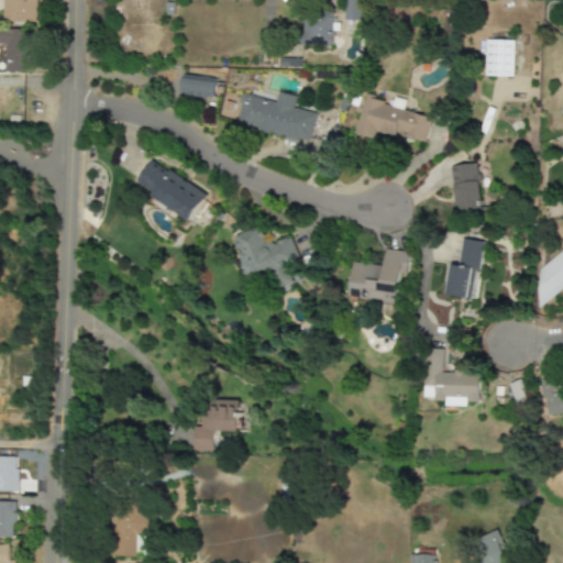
[(2,0),(2,22),(36,22),(36,0),(2,0)]
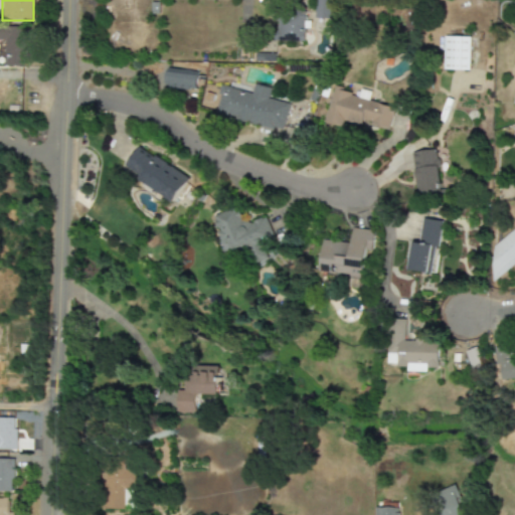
[(333,19),(332,0),(315,0),(316,19),(333,19)]
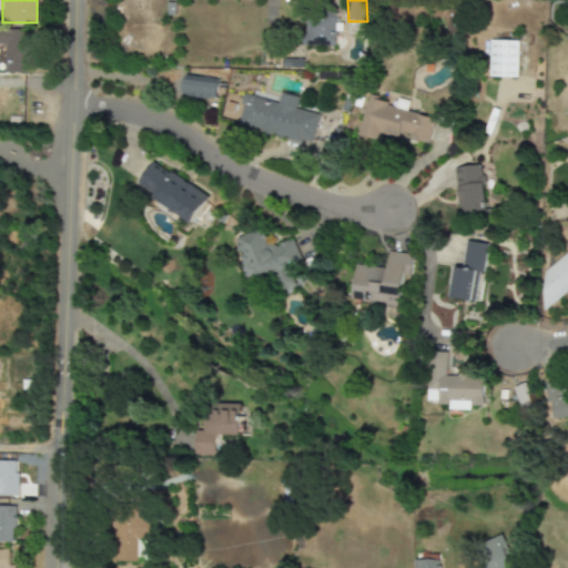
[(0,30),(0,43),(6,43),(6,73),(27,73),(26,30),(0,30)]
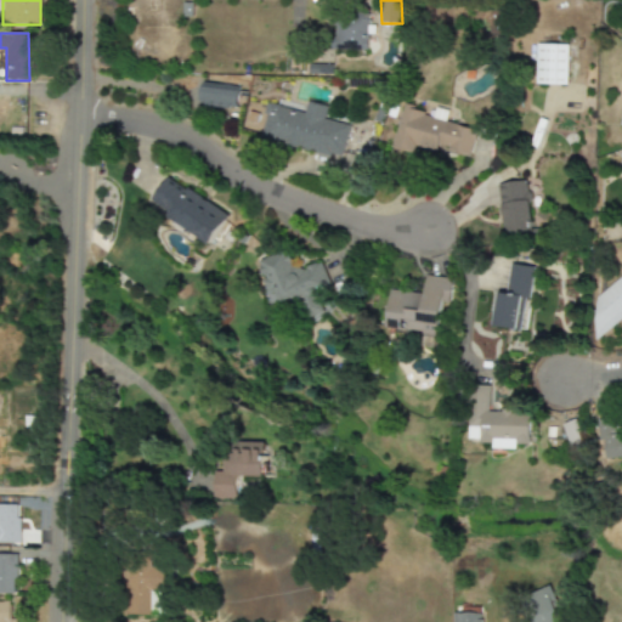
[(567,85),(569,45),(536,44),(536,84),(567,85)]
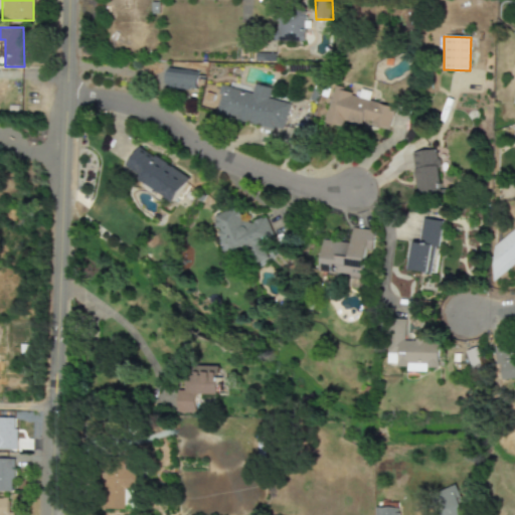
[(166,89),(197,90),(197,70),(167,69),(166,89)]
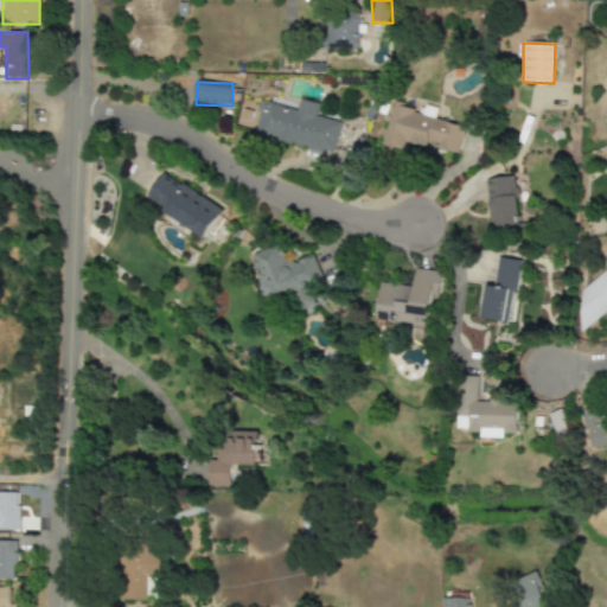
[(342,122),(318,116),(320,104),(300,100),(298,110),(263,102),(255,134),(334,154),(342,122)]
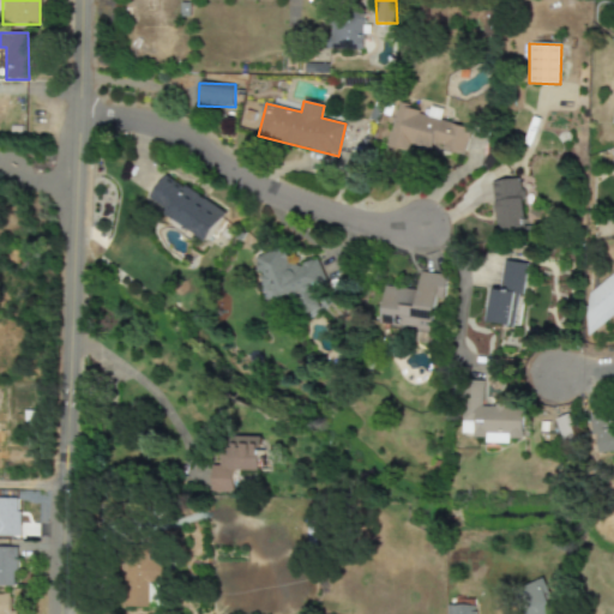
[(470,128),(439,120),(441,110),(429,107),(428,114),(397,106),(386,148),(407,152),(409,144),(429,150),(431,145),(464,154),(470,128)]
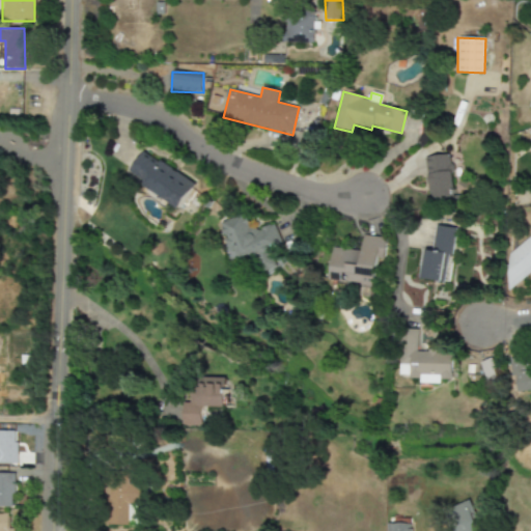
[(179,207),(195,185),(143,150),(129,174),(179,207)]
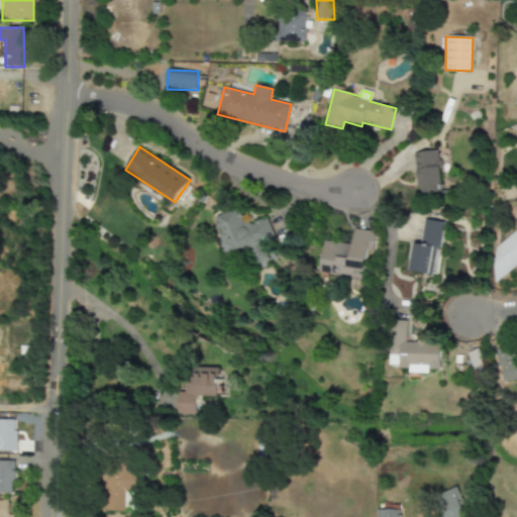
[(413,153),(419,197),(443,194),(437,150),(413,153)]
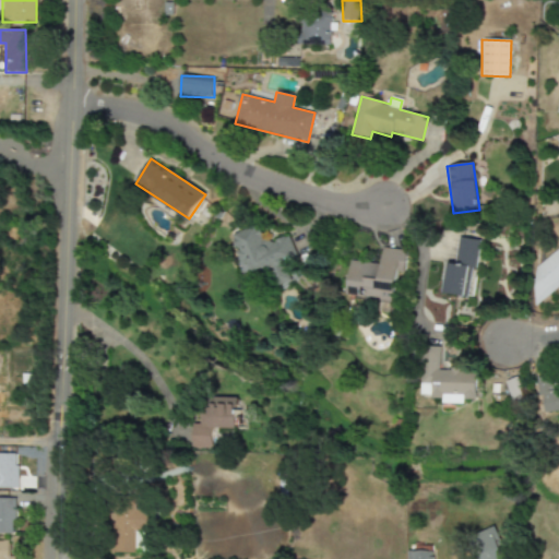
[(230,236),(244,271),(253,268),(254,272),(265,268),(272,286),(287,281),(282,264),(295,259),(286,235),(263,244),(256,226),(230,236)]
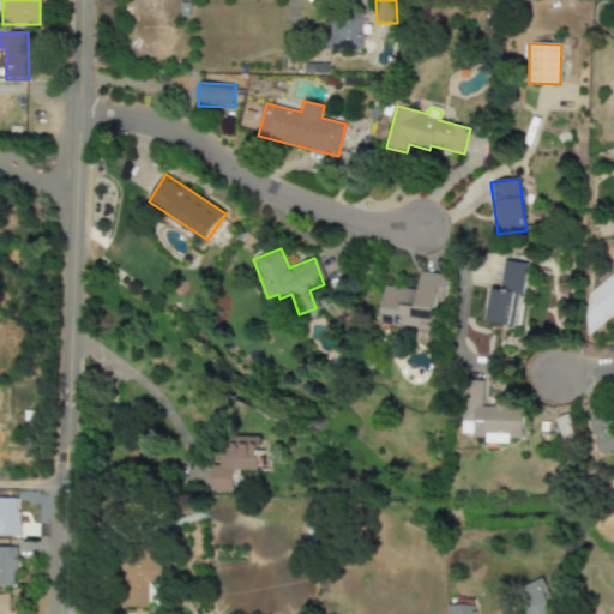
[(385,286),(380,324),(421,330),(420,341),(427,342),(428,332),(432,332),(437,296),(444,298),(446,275),(421,272),(419,290),(385,286)]
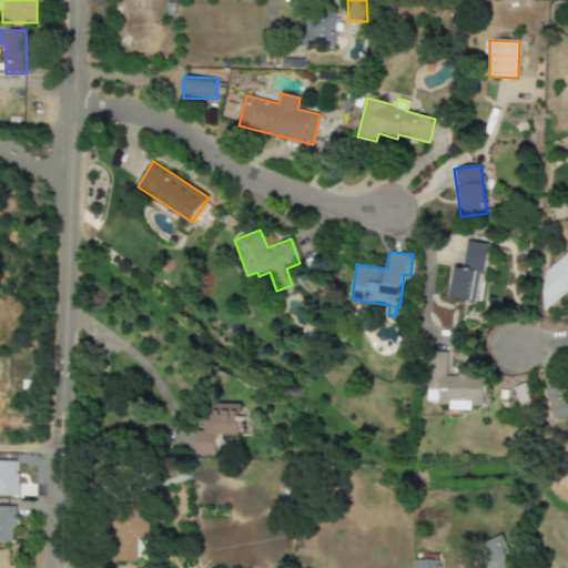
[(545,279),(567,256),(567,297),(546,317),(545,279)]
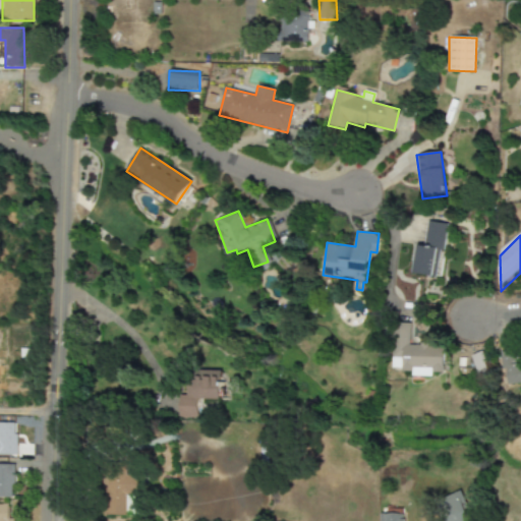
[(443,345),(409,345),(409,324),(394,324),(394,369),(412,369),(412,375),(433,375),(433,372),(443,372),(443,345)]
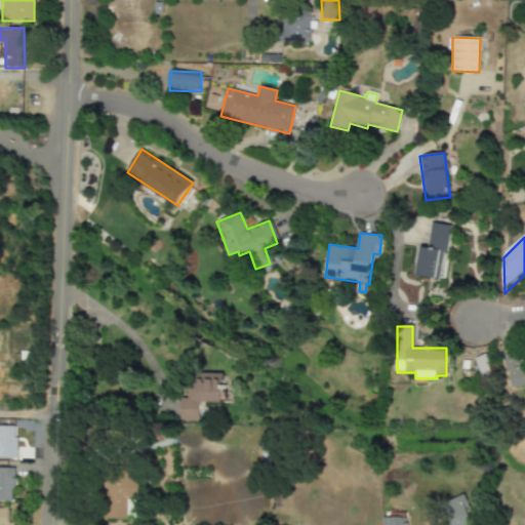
[(482,377),(493,373),(486,354),(475,358),(482,377)]
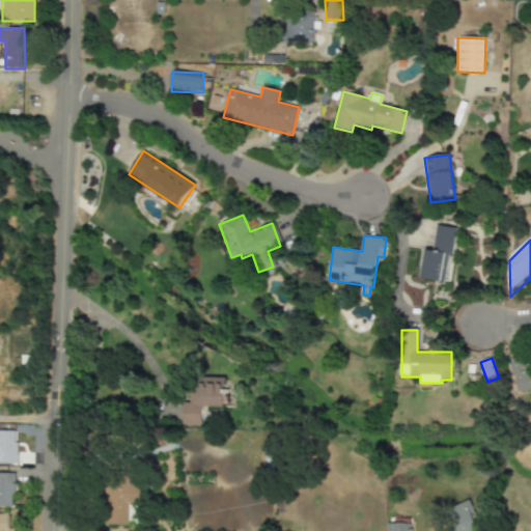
[(530,390),(530,370),(526,371),(524,358),(510,359),(514,393),(530,390)]
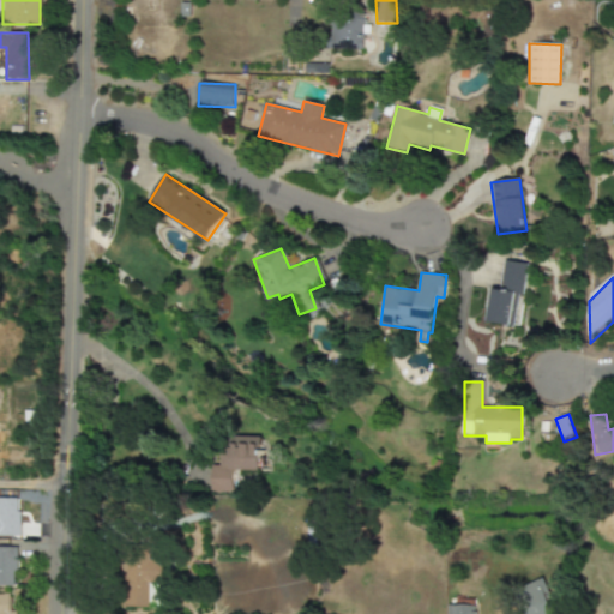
[(260,440),(218,440),(218,467),(210,467),(210,492),(233,492),(233,470),(260,470),(260,440)]
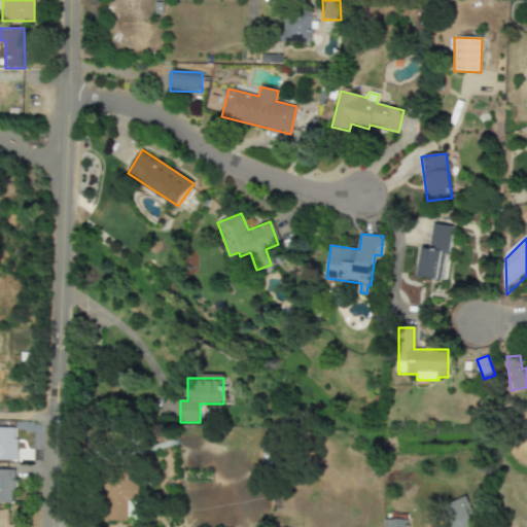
[(0,460),(15,460),(15,423),(0,422),(0,460)]
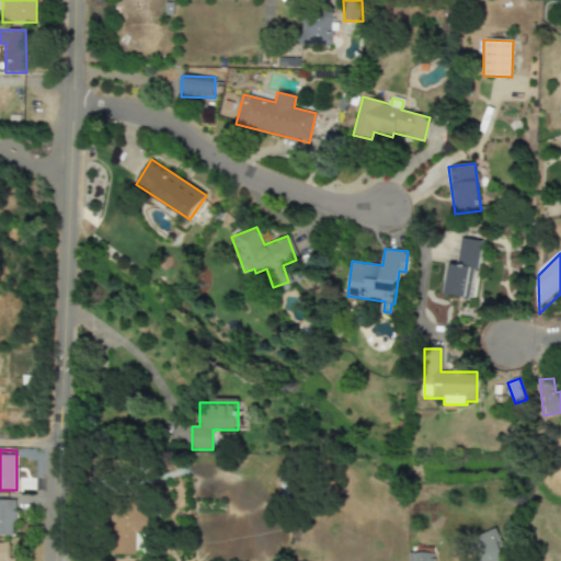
[(13,501),(0,500),(0,535),(13,536),(13,501)]
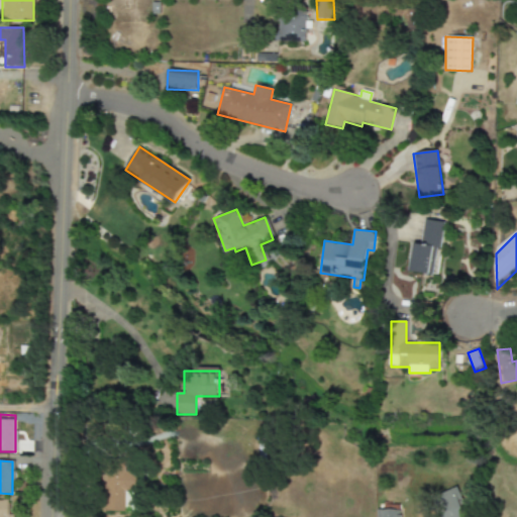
[(137,490),(136,474),(107,475),(109,512),(126,511),(124,491),(137,490)]
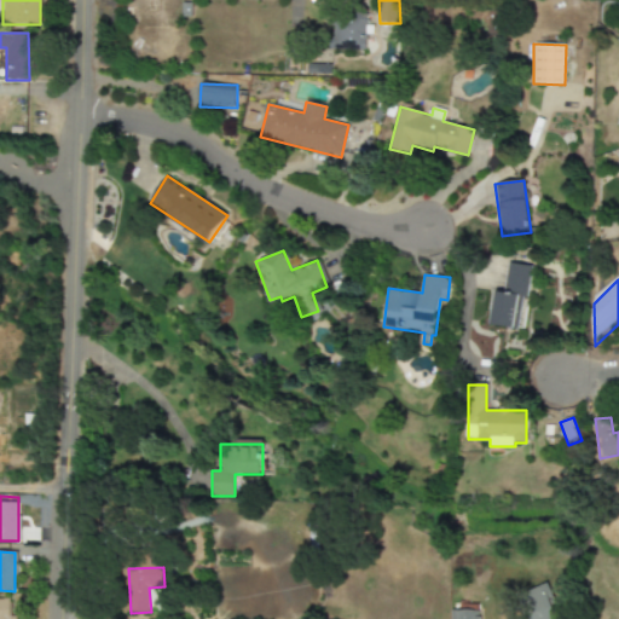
[(532,618),(560,618),(544,584),(521,594),(532,618)]
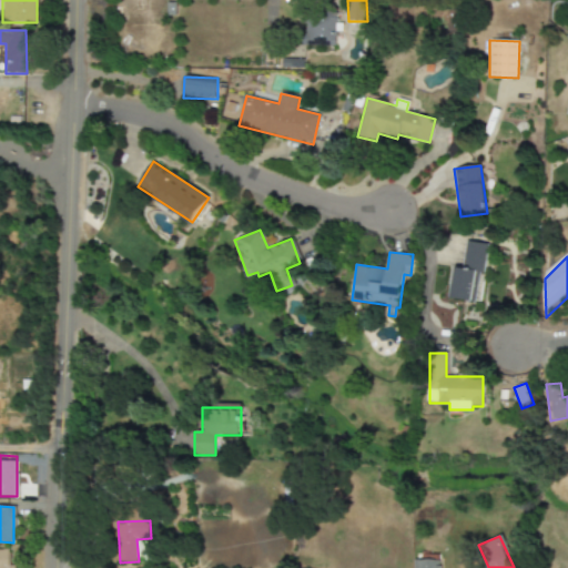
[(0,567),(13,567),(13,565),(8,566),(8,549),(0,549),(0,567)]
